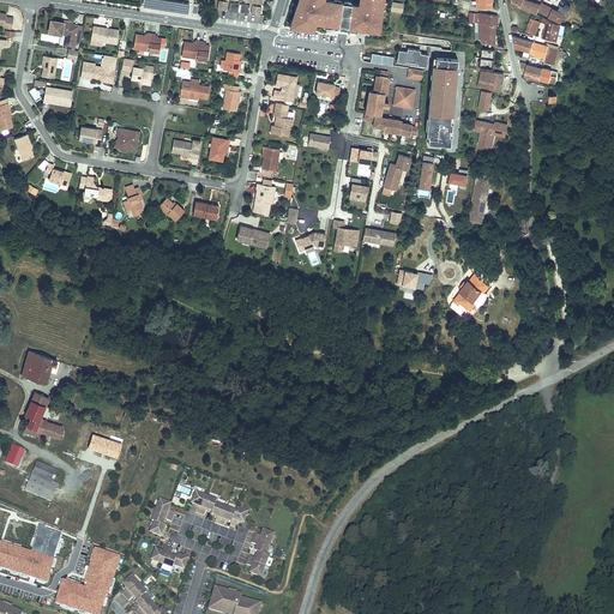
[(299,0),(298,5),(299,6),(298,10),(296,10),(293,19),(295,20),(294,23),(294,26),(312,29),(313,20),(317,22),(324,23),(338,25),(339,25),(343,2),(329,0),(326,0),(327,2),(323,1),(323,0),(299,0)]
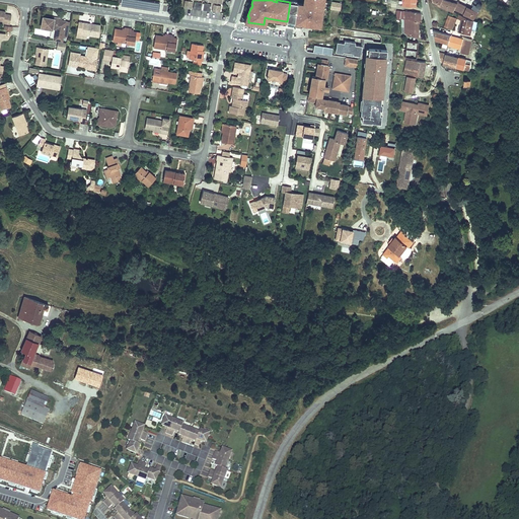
[(297,5),(294,22),(295,22),(302,23),(313,25),(314,25),(314,23),(320,24),(322,13),(323,1),(323,0),(306,0),(306,1),(304,0),(303,4),(303,6),(297,5)]
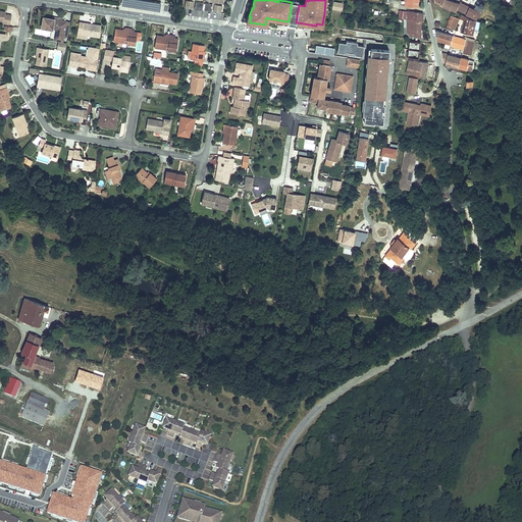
[(461,4),(447,0),(445,0),(444,3),(446,4),(451,6),(450,8),(457,12),(458,10),(458,9),(461,4)]
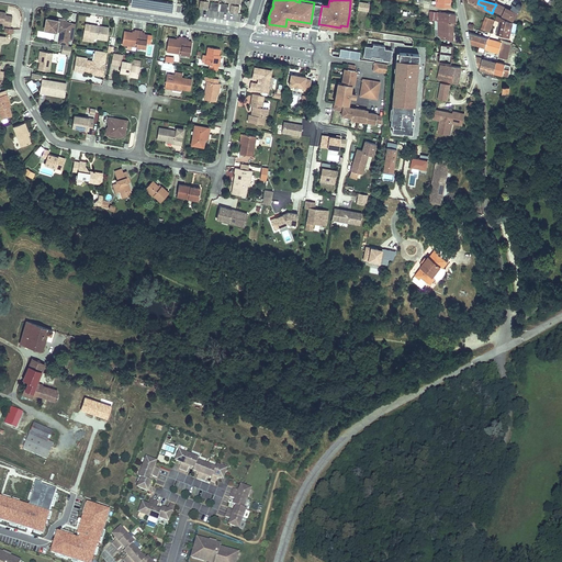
[(211,1),(210,9),(217,10),(218,2),(215,2),(211,1)]
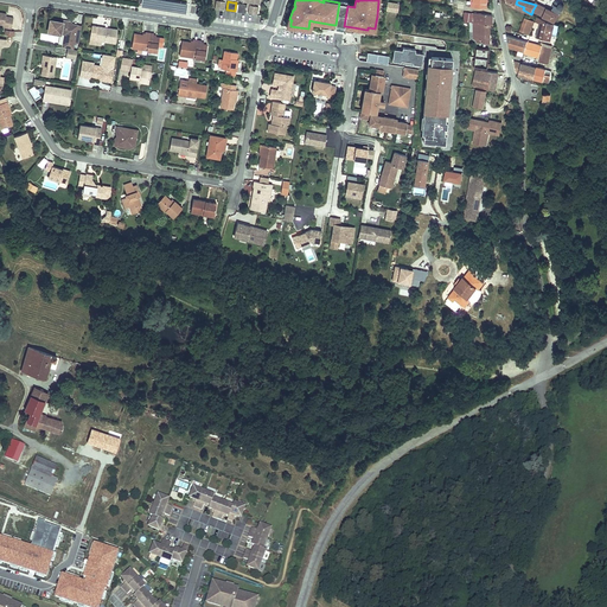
[(347,4),(339,2),(336,25),(344,26),(347,6),(347,4)]
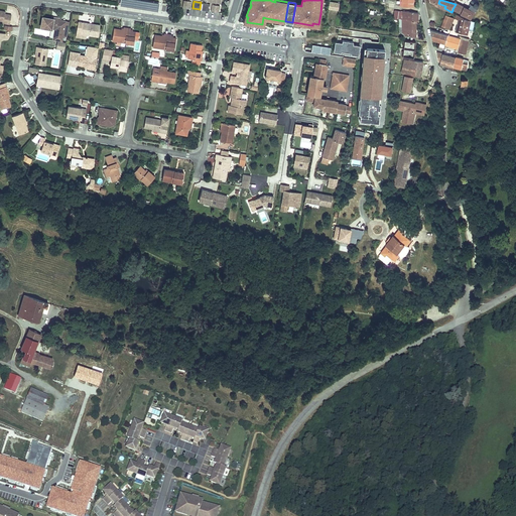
[(339,10),(340,3),(330,2),(329,8),(339,10)]
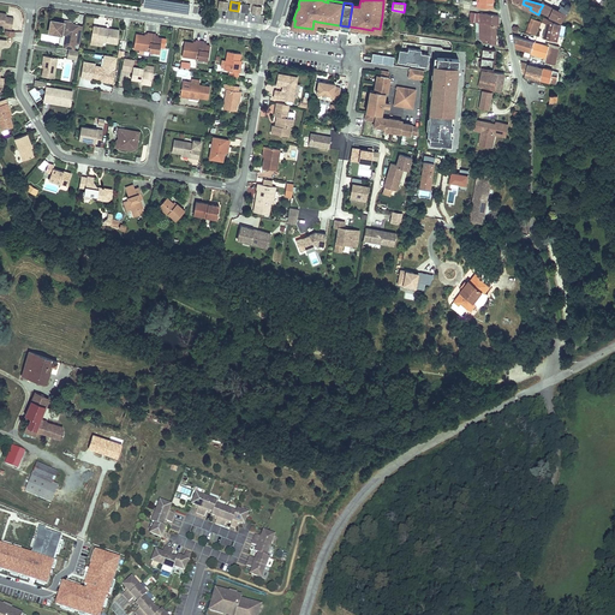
[(559,10),(543,3),(543,5),(539,11),(562,22),(567,12),(568,13),(573,5),(567,3),(566,6),(563,5),(562,10),(560,9),(559,10)]
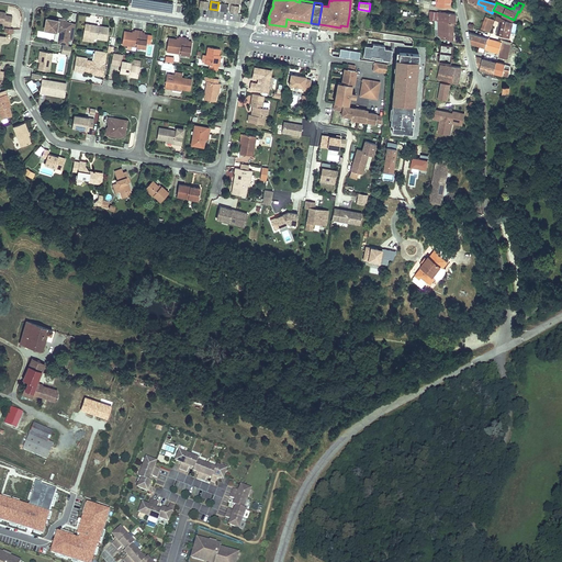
[(221,3),(220,10),(228,12),(229,4),(224,3),(221,3)]
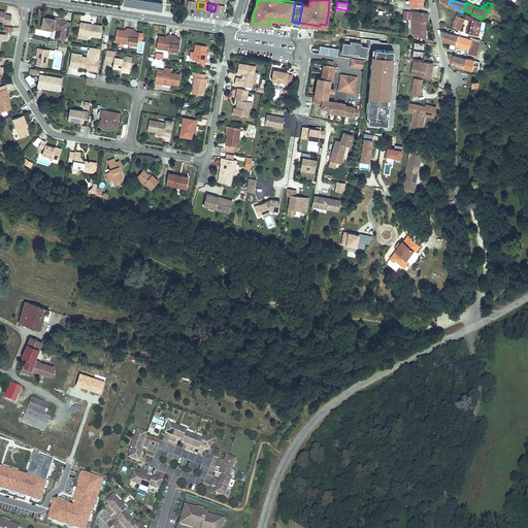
[(217,4),(216,11),(224,12),(225,5),(221,5),(217,4)]
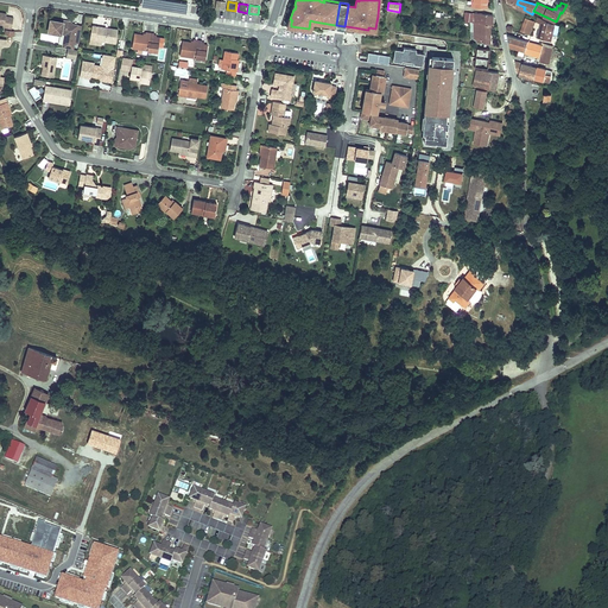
[(0,8),(0,20),(4,21),(2,24),(12,25),(12,19),(4,18),(5,13),(6,11),(0,8)]
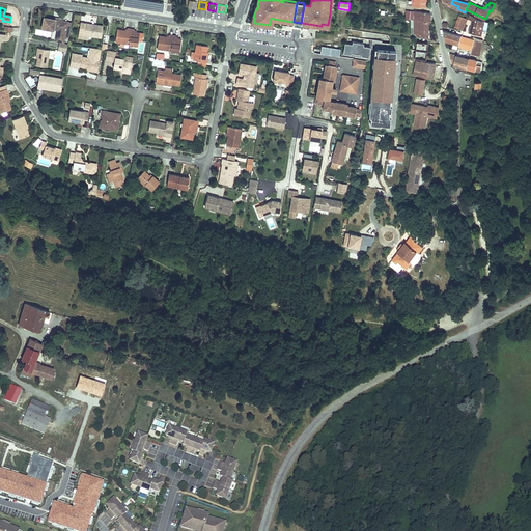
[(427,22),(430,22),(430,12),(423,11),(420,11),(415,11),(415,20),(427,22)]
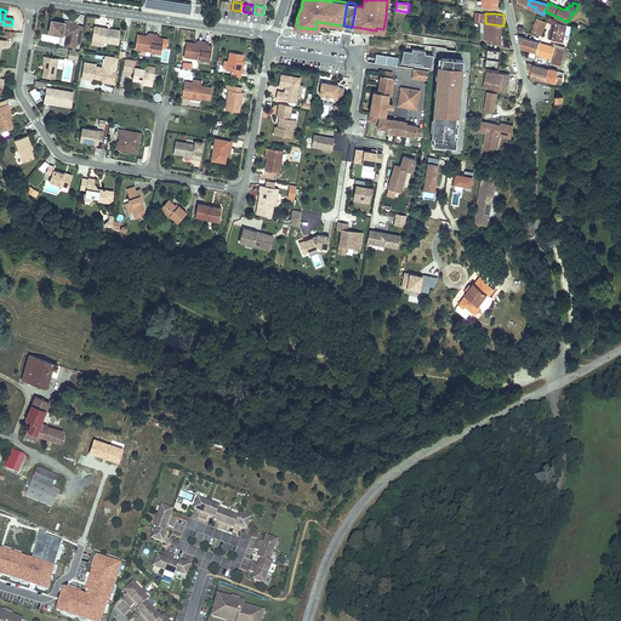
[(553,23),(550,38),(563,41),(568,24),(554,18),(550,17),(548,22),(553,23)]
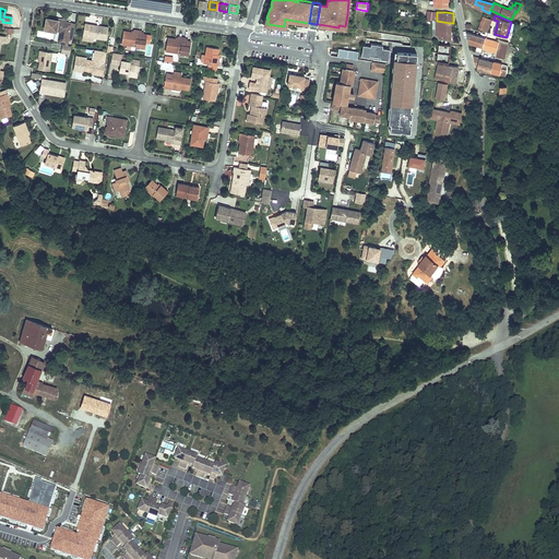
[(486,16),(482,28),(488,31),(492,20),(486,16)]
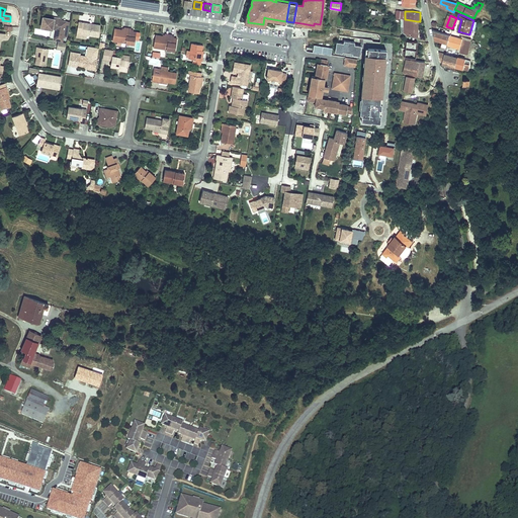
[(66,40),(68,30),(60,28),(60,24),(61,17),(57,17),(56,18),(50,17),(42,16),(41,26),(55,28),(53,39),(55,39),(66,41),(66,40)]
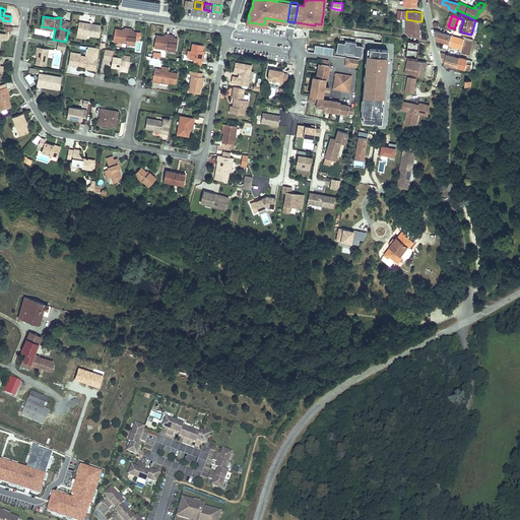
[(418,21),(406,19),(405,19),(406,34),(412,34),(411,36),(419,37),(418,25),(418,21)]
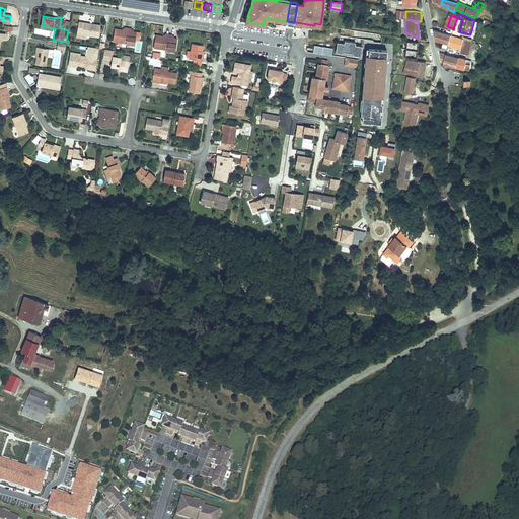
[(86,23),(86,21),(78,20),(76,35),(81,35),(82,32),(86,33),(98,35),(99,23),(93,22),(93,24),(86,23)]
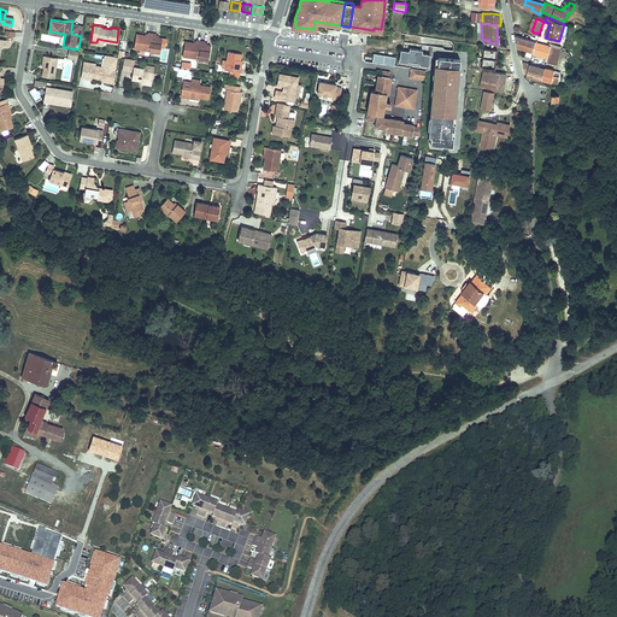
[(145,35),(142,35),(129,33),(127,47),(146,50),(157,51),(159,37),(156,36),(153,36),(153,35),(153,34),(145,33),(145,34),(145,35)]
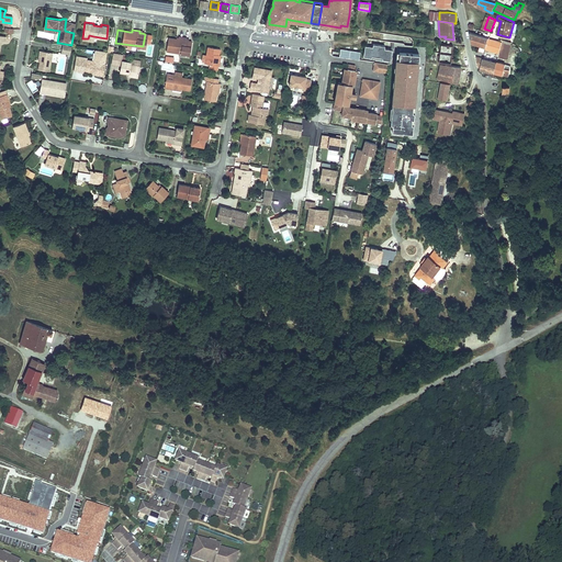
[(474,33),(470,32),(470,34),(472,43),(487,47),(489,40),(490,40),(489,38),(490,37),(481,35),(474,33)]
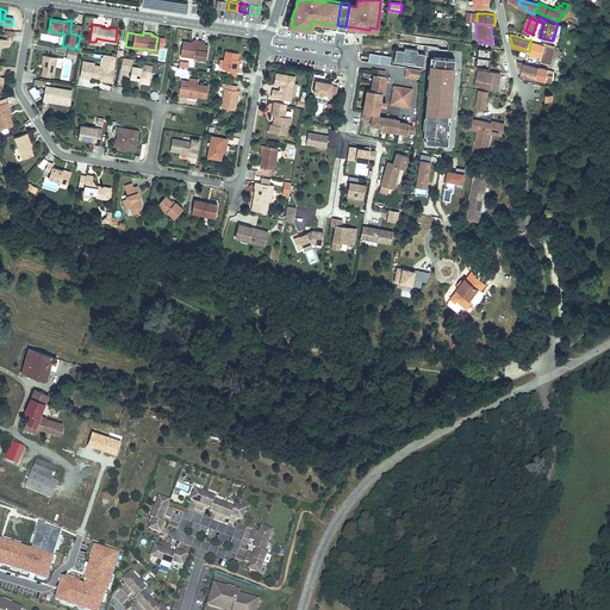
[(193,42),(192,42),(179,39),(176,54),(195,57),(206,58),(209,44),(205,44),(203,43),(203,42),(203,41),(194,39),(193,41),(193,42)]
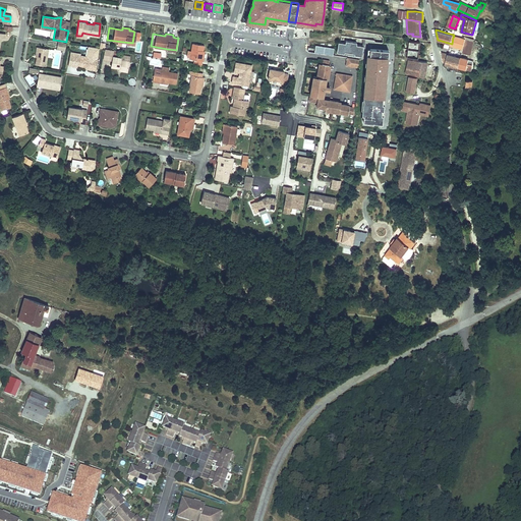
[(454,37),(453,37),(452,44),(451,44),(451,45),(458,47),(460,38),(454,37)]
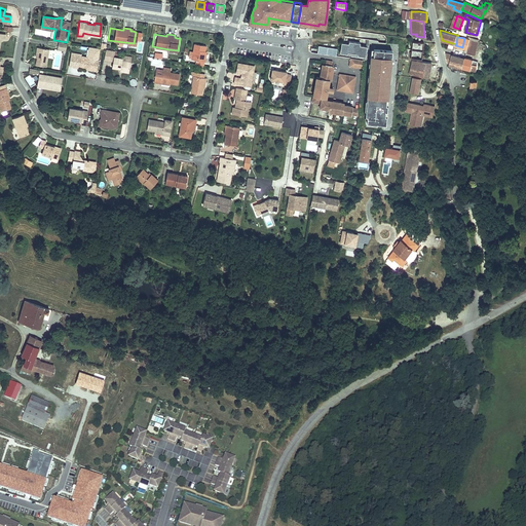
[(342,41),(340,51),(366,55),(367,45),(360,44),(361,42),(349,40),(349,43),(342,41)]
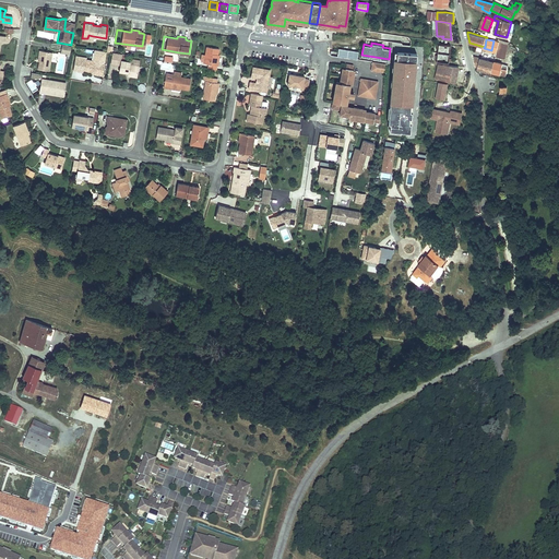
[(500,43),(497,57),(504,58),(508,45),(500,43)]
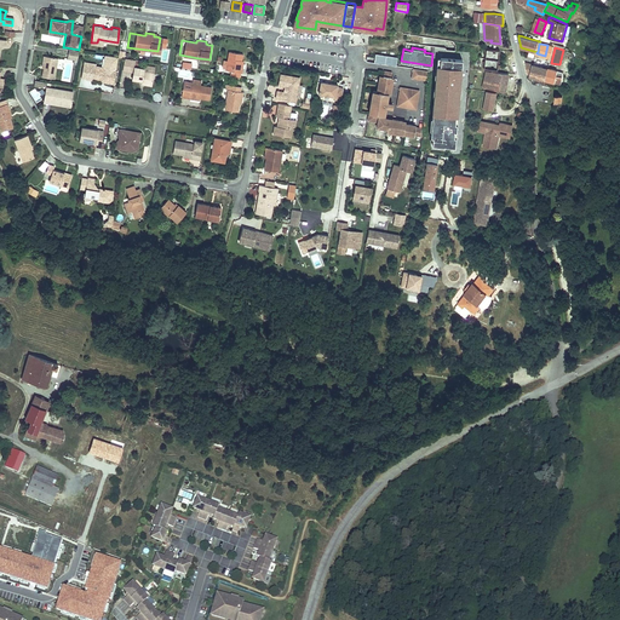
[(484,49),(483,68),(498,69),(499,50),(484,49)]
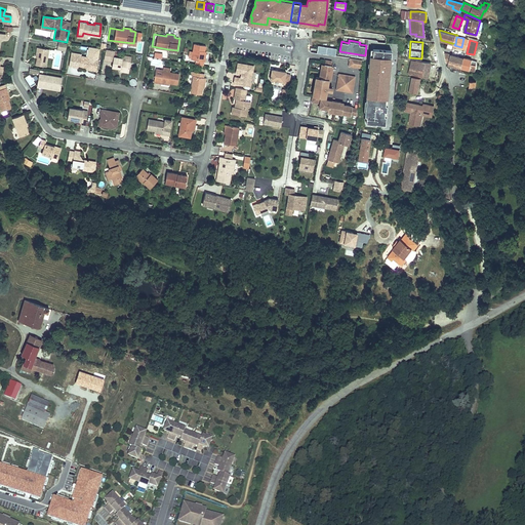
[(195,58),(195,63),(202,64),(203,59),(204,59),(205,52),(204,51),(205,49),(205,44),(194,42),(192,57),(195,58)]
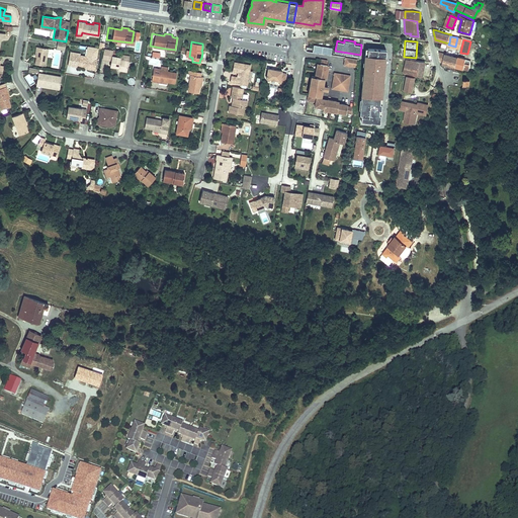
[(314,48),(307,46),(307,51),(331,55),(333,47),(314,44),(314,48)]
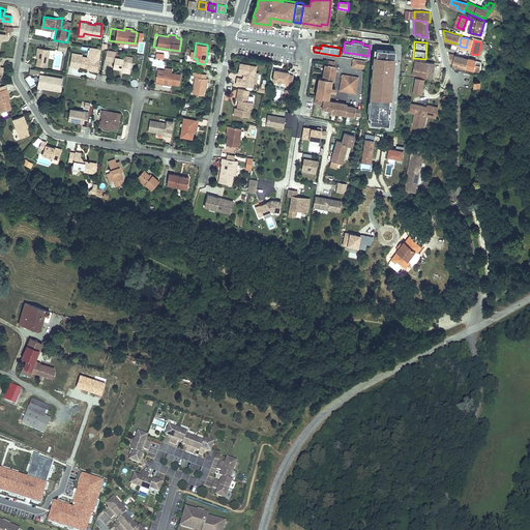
[(37,55),(35,65),(47,67),(50,49),(37,47),(35,55),(37,55)]
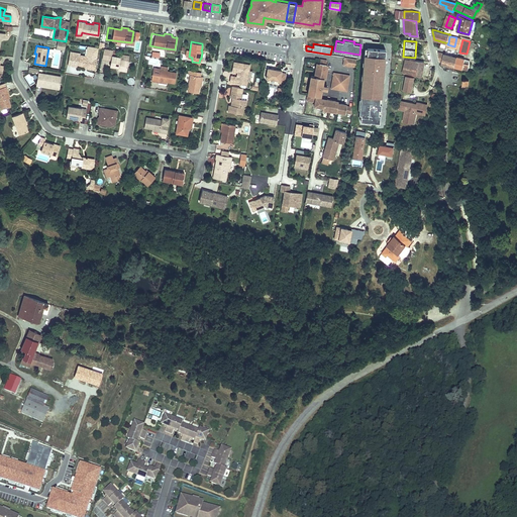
[(367,47),(367,54),(383,56),(382,62),(384,62),(385,48),(367,47)]
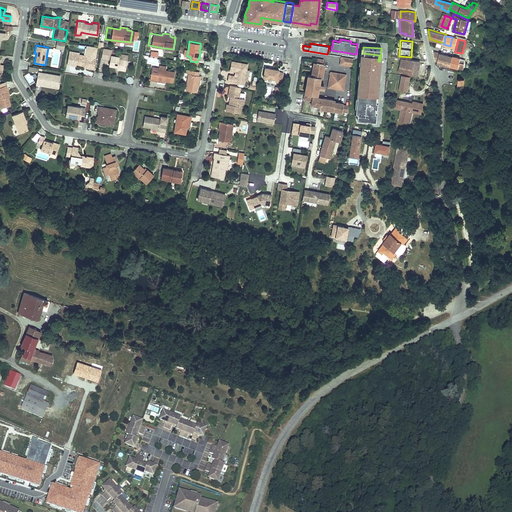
[(95,56),(69,52),(67,63),(76,65),(77,64),(83,65),(86,65),(85,67),(93,68),(95,56)]
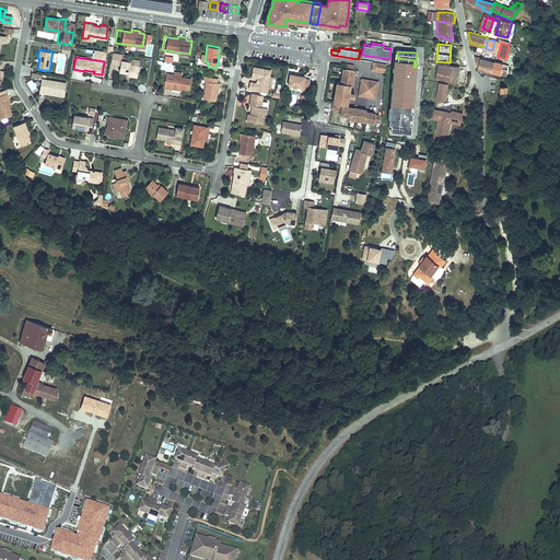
[(411,86),(412,81),(415,81),(415,77),(412,77),(413,73),(415,73),(416,67),(413,67),(415,60),(397,58),(394,58),(393,65),(395,66),(394,70),(393,69),(392,80),(394,80),(393,86),(394,86),(394,94),(393,94),(392,101),(391,101),(388,123),(391,123),(389,129),(410,131),(410,123),(409,123),(409,117),(411,117),(411,111),(410,111),(410,104),(412,105),(413,86),(411,86)]
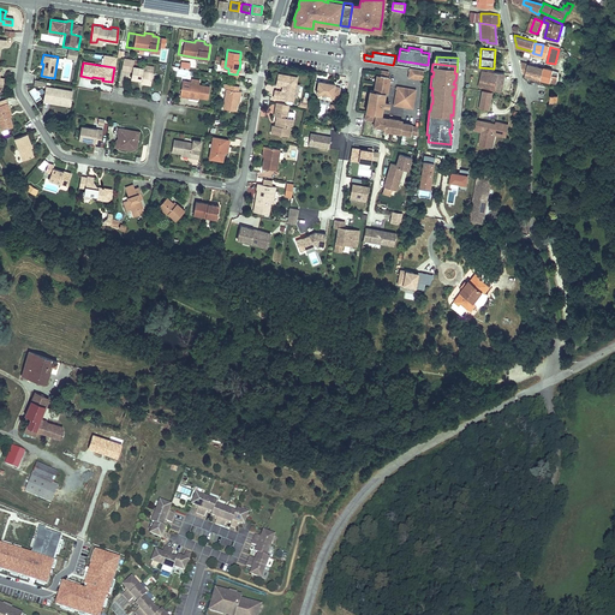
[(544,69),(530,64),(527,73),(527,75),(542,78),(544,69)]
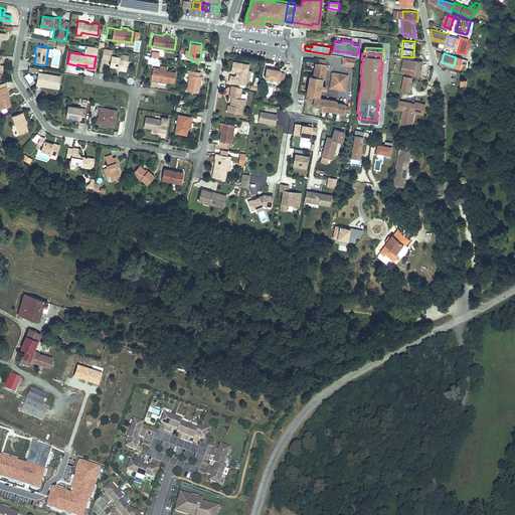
[(112,55),(110,65),(118,66),(119,69),(120,70),(127,71),(130,55),(122,54),(121,56),(112,55)]
